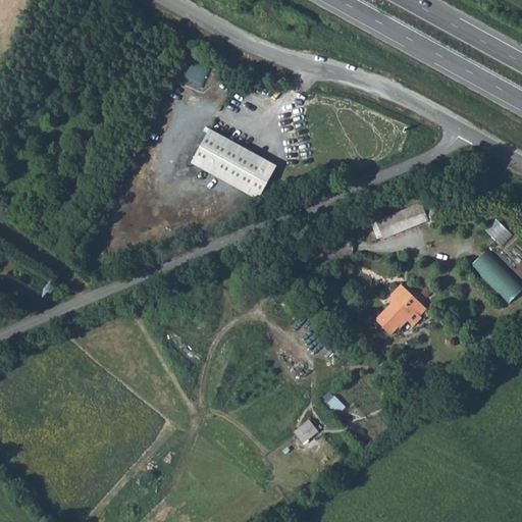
[(211,129),(192,162),(259,201),(278,167),(211,129)]
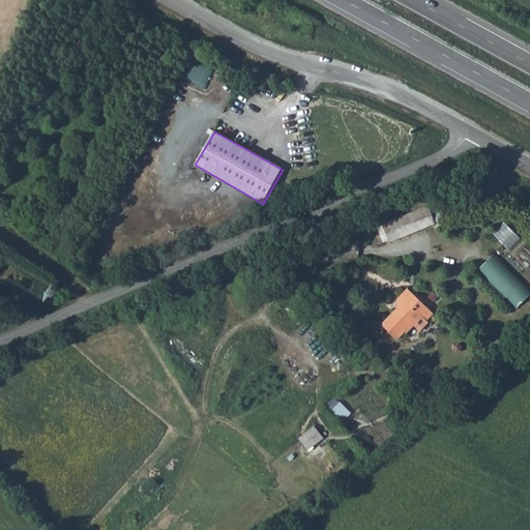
[(428,206),(383,226),(390,243),(436,224),(428,206)]
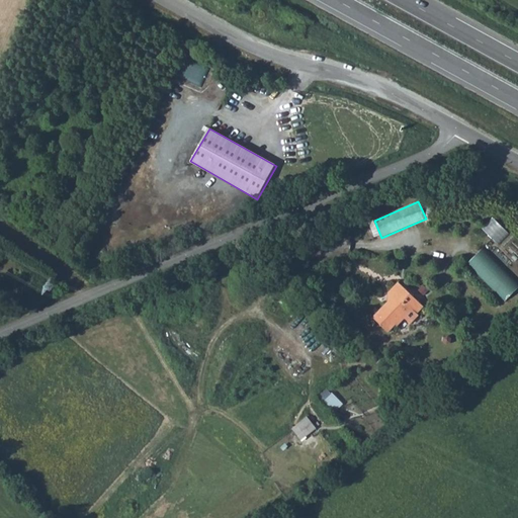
[(499,244),(510,233),(494,216),(483,227),(499,244)]
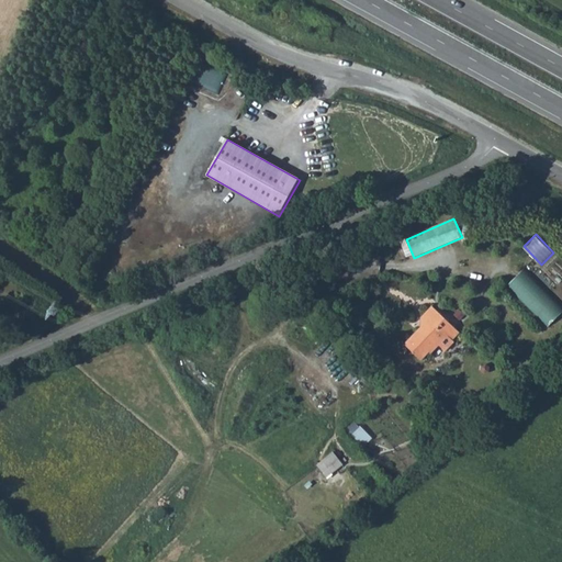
[(561,304),(527,266),(508,282),(548,326),(561,313),(561,304)]
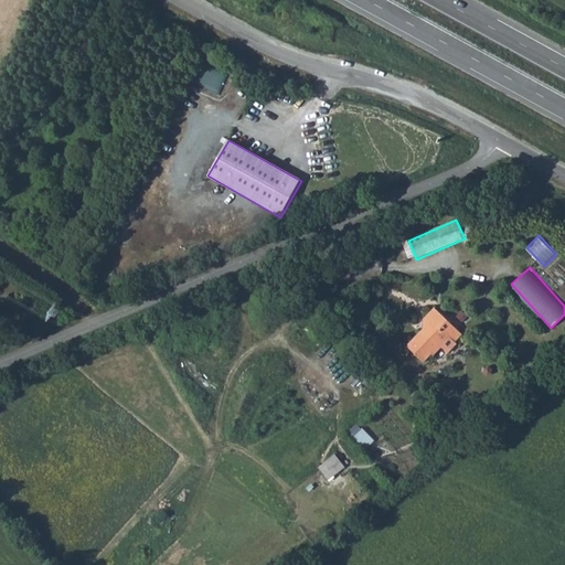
[(457,333),(434,306),(422,317),(418,324),(402,339),(416,355),(424,348),(428,348),(436,340),(444,349),(452,341),(450,339),(457,333)]
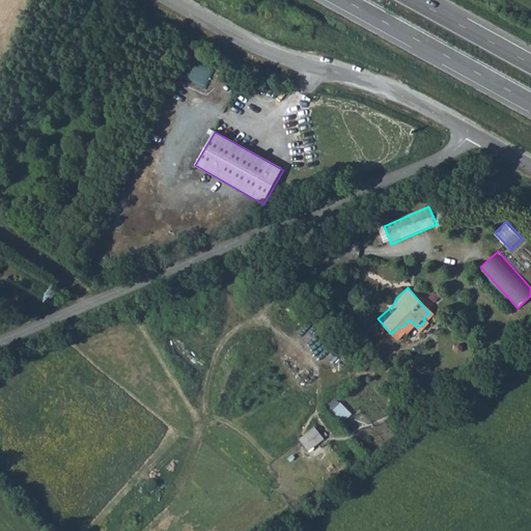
[(327,404),(343,421),(352,413),(336,396),(327,404)]
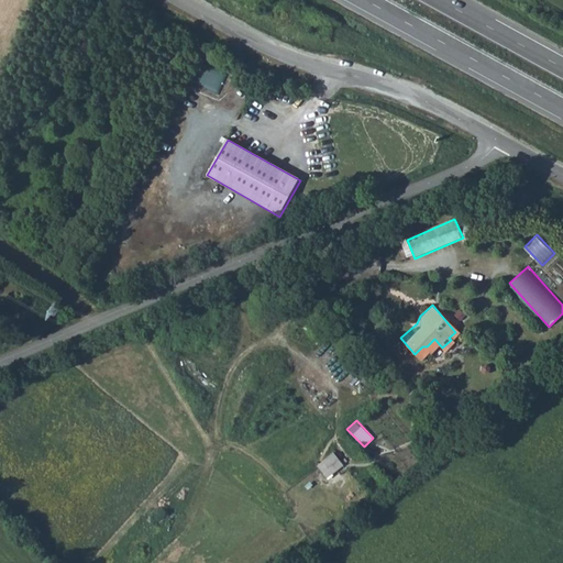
[(334,450),(318,464),(328,476),(345,463),(334,450)]
